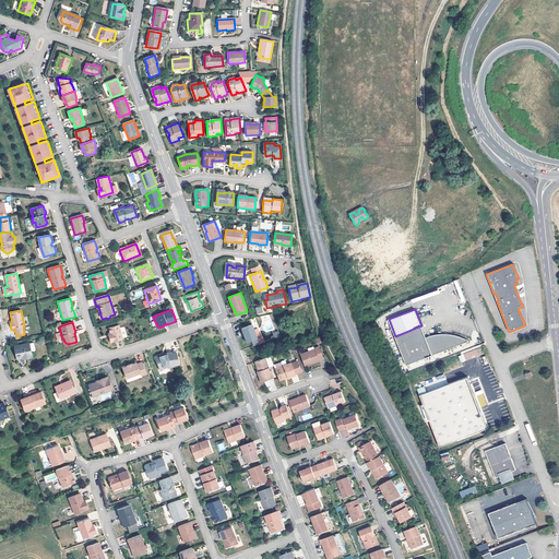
[(119,324),(109,328),(111,333),(111,336),(110,336),(111,343),(123,340),(119,324)]
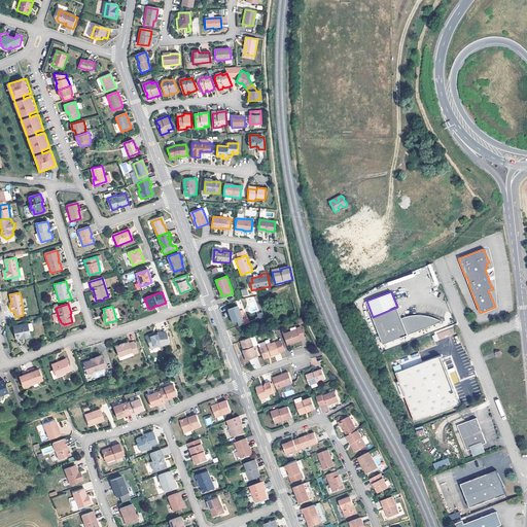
[(238,307),(229,310),(234,323),(243,319),(238,307)]
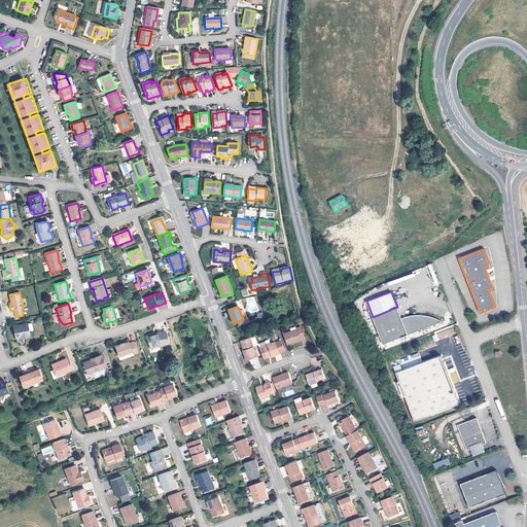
[(373,317),(383,343),(383,345),(443,322),(442,320),(441,320),(436,317),(432,316),(429,315),(424,315),(419,315),(410,316),(402,318),(397,307),(373,317)]
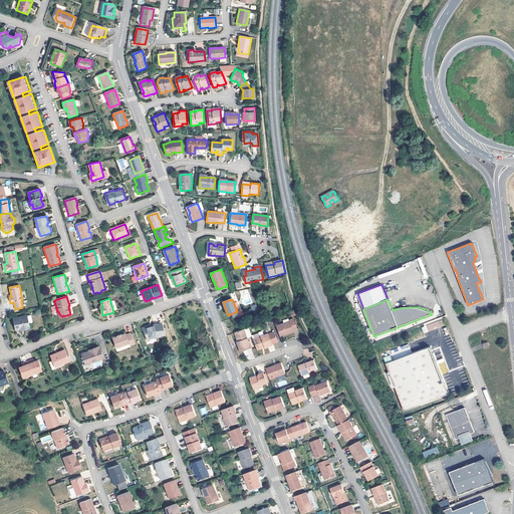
[(22,328),(23,330),(29,328),(26,316),(13,318),(15,330),(19,329),(19,328),(22,328)]
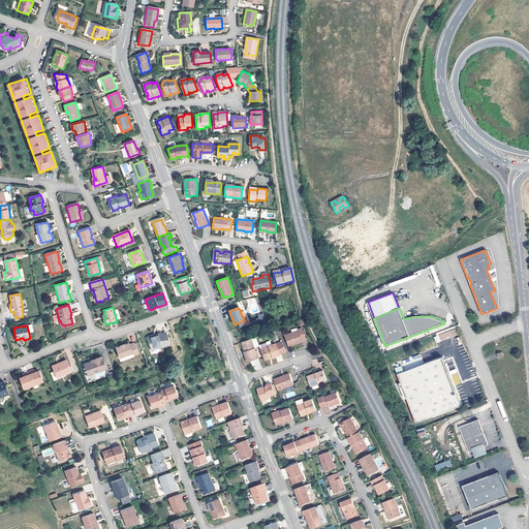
[(284,336),(289,347),(298,344),(297,342),(303,340),(307,339),(303,329),(299,330),(299,331),(284,336)]
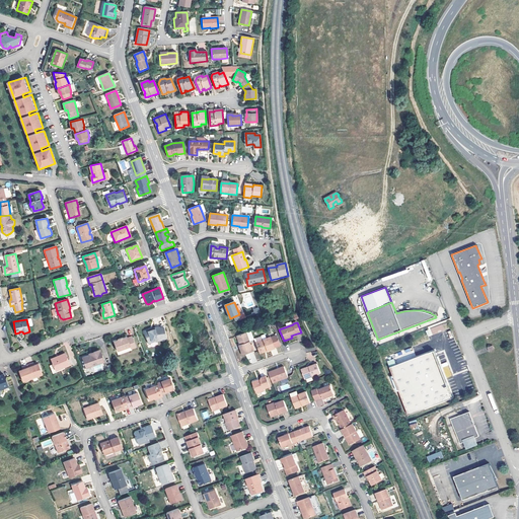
[(442,323),(426,327),(427,336),(444,331),(442,323)]
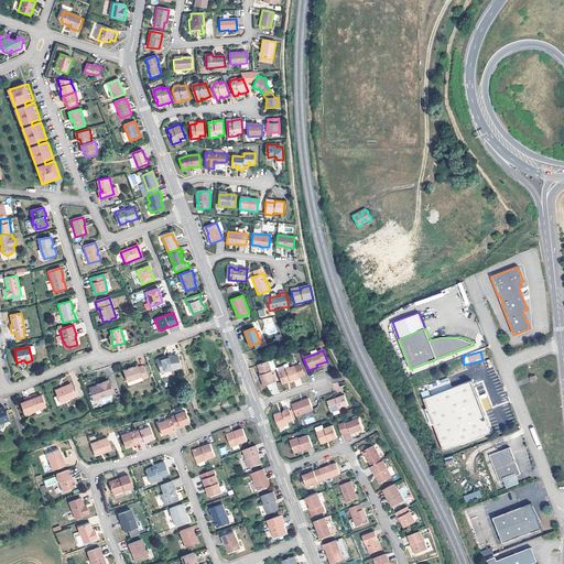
[(158,359),(156,362),(161,373),(169,369),(173,369),(173,367),(180,366),(179,356),(174,357),(173,356),(165,357),(166,358),(162,359),(162,358),(158,359)]
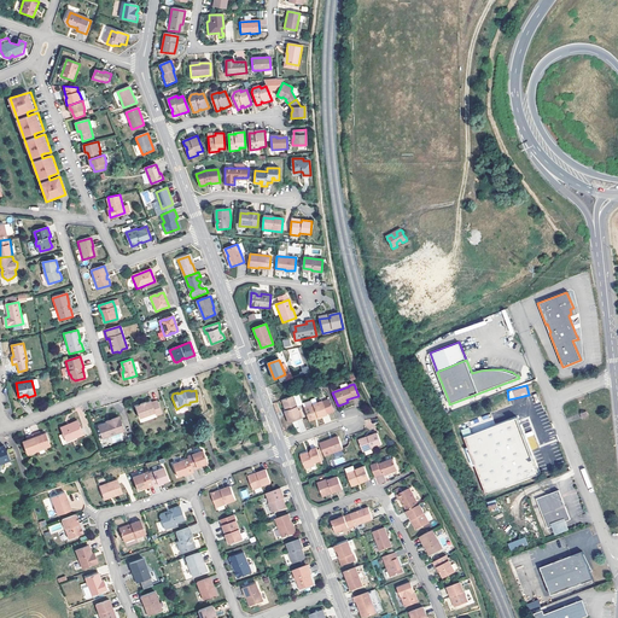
[(302,418),(295,396),(283,401),(286,410),(285,412),(290,423),(302,418)]
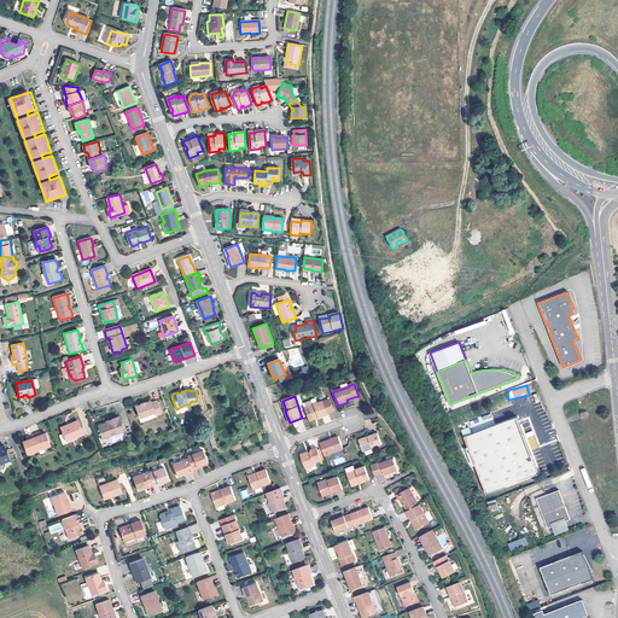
[(157,401),(151,402),(151,401),(145,403),(145,402),(140,404),(140,406),(134,407),(139,419),(155,413),(156,415),(162,413),(157,401)]
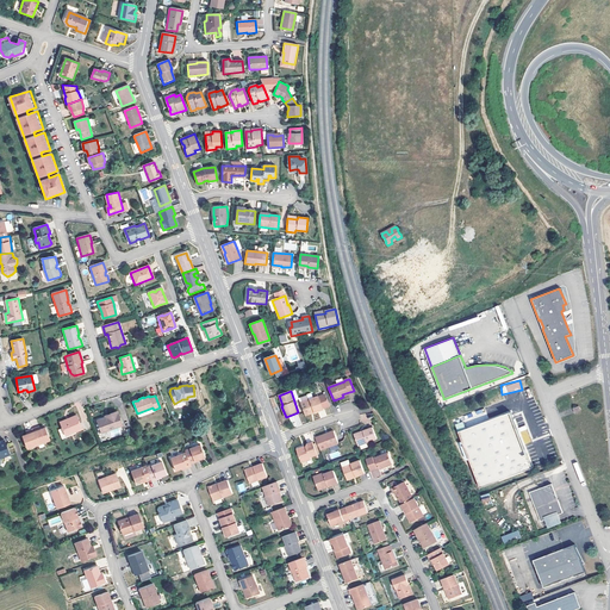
[(300,403),(305,414),(313,411),(313,414),(323,410),(318,396),(300,403)]
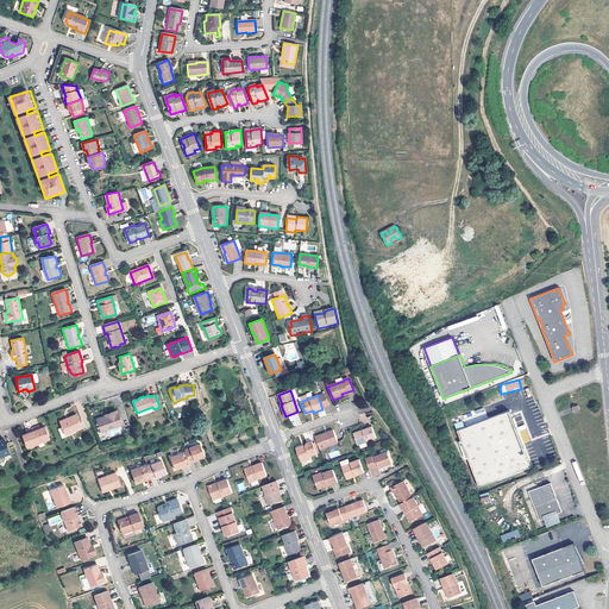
[(509,410),(457,431),(479,487),(532,466),(523,446),(520,437),(509,410)]
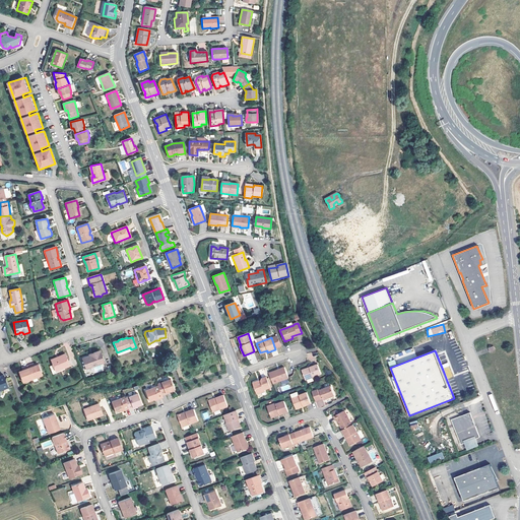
[(83,359),(86,369),(104,363),(101,354),(100,354),(99,351),(93,353),(93,354),(89,356),(83,359)]
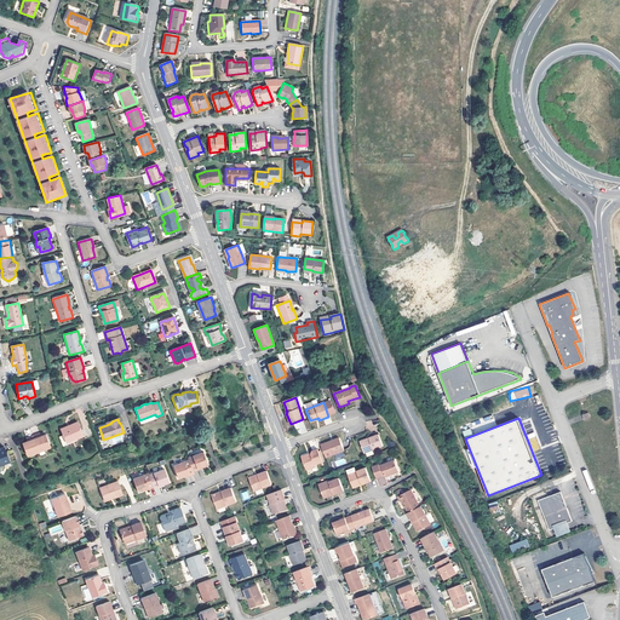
[(70,426),(62,430),(64,435),(67,442),(76,438),(82,436),(78,422),(69,425),(70,426)]
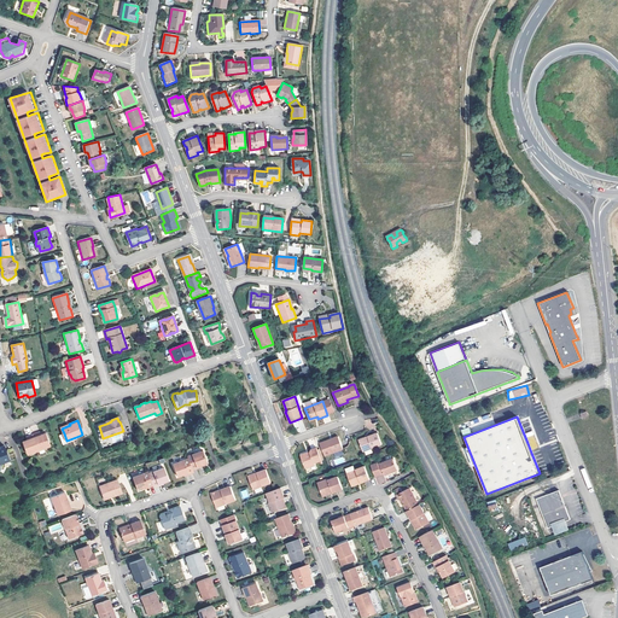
[(27,441),(22,442),(25,454),(38,449),(50,445),(45,433),(40,436),(38,436),(36,433),(31,436),(28,437),(29,439),(27,441)]
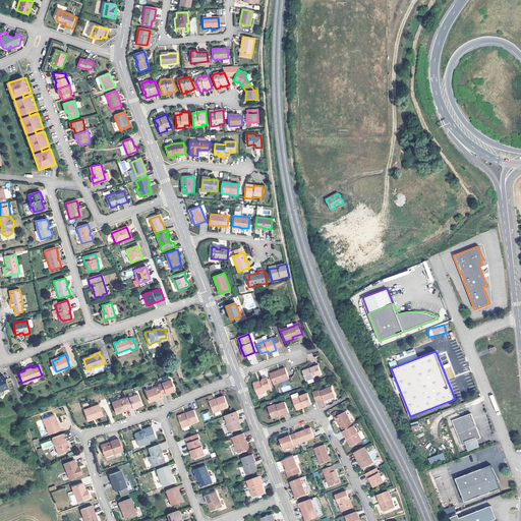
[(56,371),(54,365),(50,367),(53,374),(64,369),(64,368),(56,371)]
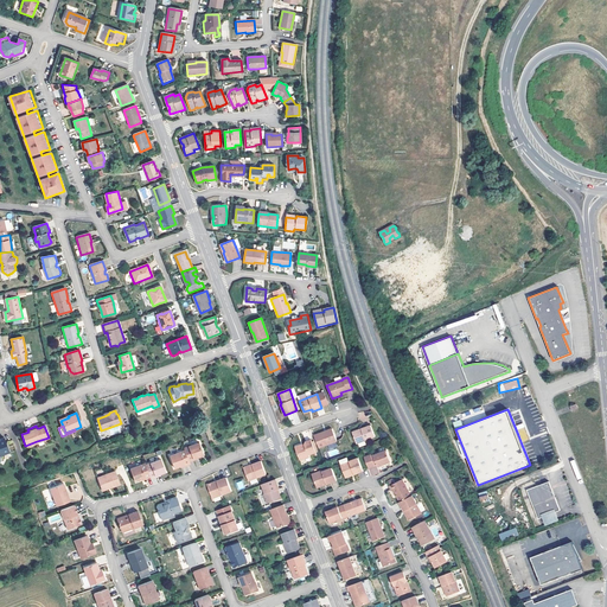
[(371,426),(353,433),(357,443),(376,438),(371,426)]
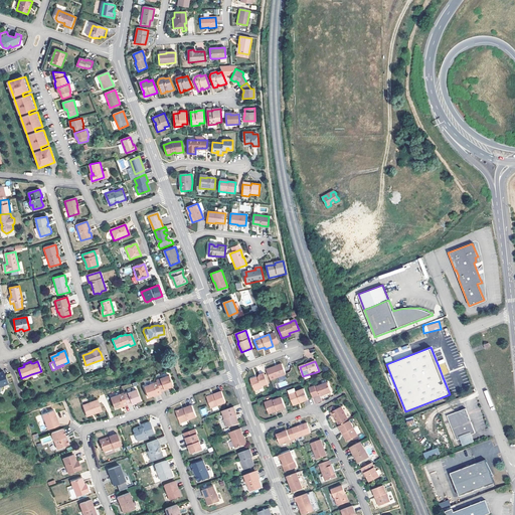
[(268,369),(272,380),(287,375),(283,364),(268,369)]
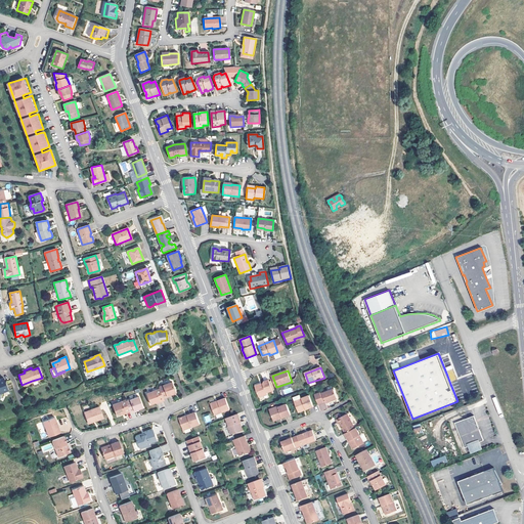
[(260,384),(256,386),(260,397),(268,394),(267,393),(273,391),(269,380),(264,382),(264,384),(261,385),(260,384)]
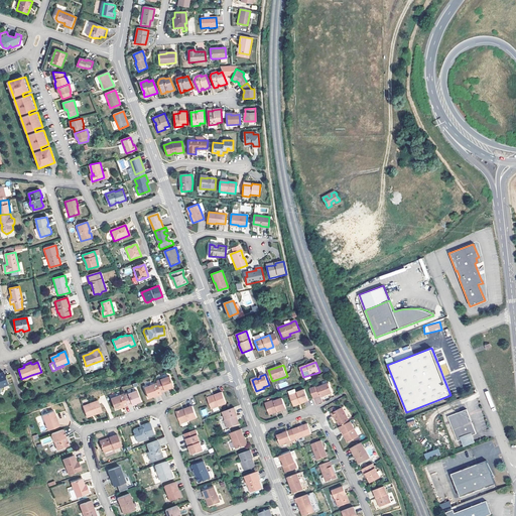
[(173,387),(170,377),(157,382),(158,383),(161,393),(165,392),(165,391),(169,389),(173,387)]
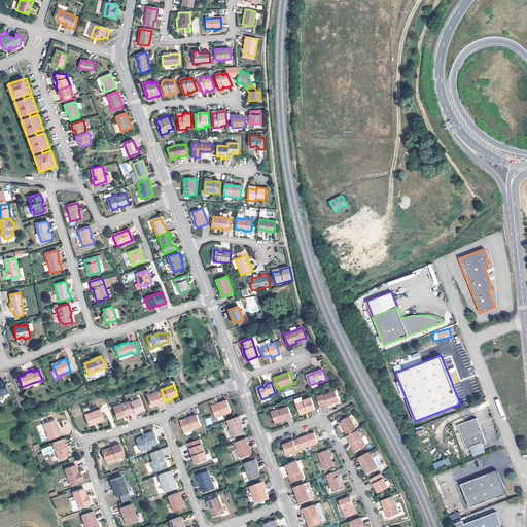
[(165,401),(162,391),(148,396),(152,407),(152,408),(156,406),(161,403),(162,405),(166,403),(165,401)]
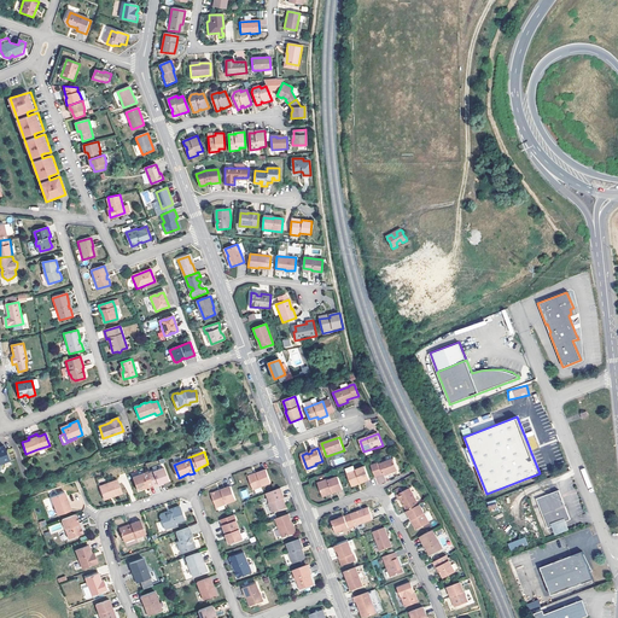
[(395,459),(382,464),(380,461),(372,465),(375,476),(385,472),(385,474),(400,470),(395,459)]
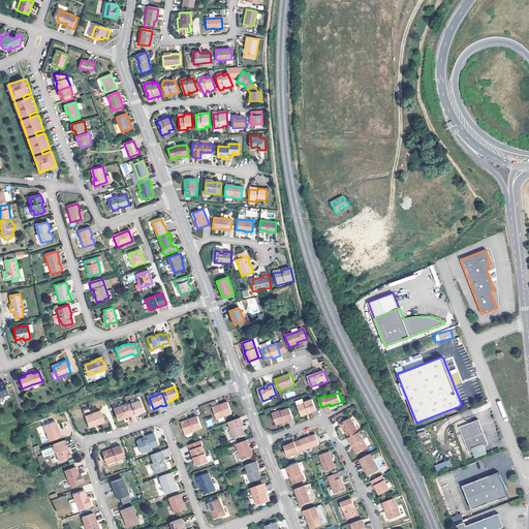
[(303,399),(297,402),(302,415),(303,416),(306,415),(307,413),(309,412),(309,413),(317,411),(313,399),(305,403),(303,399)]
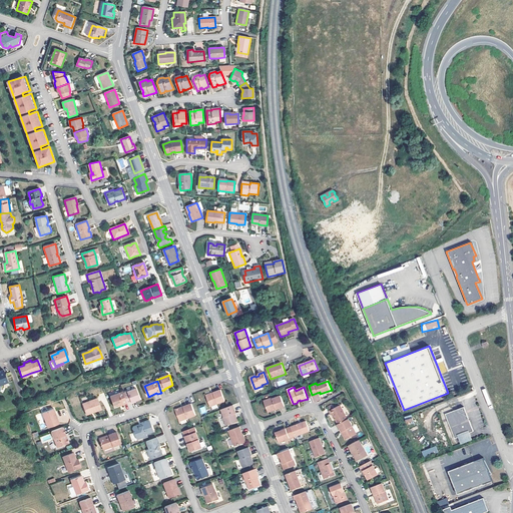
[(140,400),(136,389),(124,394),(128,404),(128,405),(132,404),(132,403),(136,401),(140,400)]
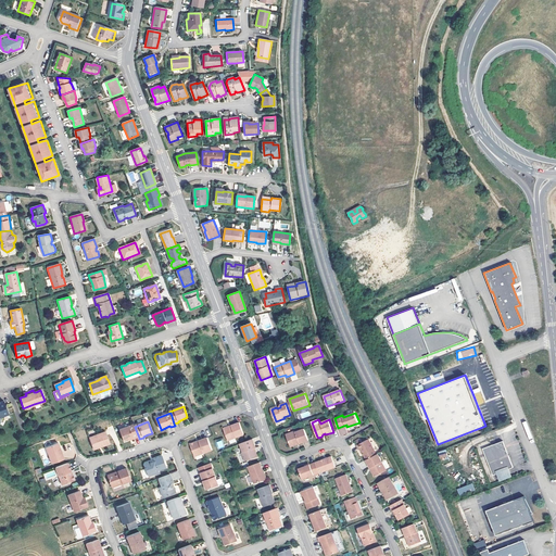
[(244,434),(240,422),(231,426),(232,427),(224,430),(228,441),(244,434)]
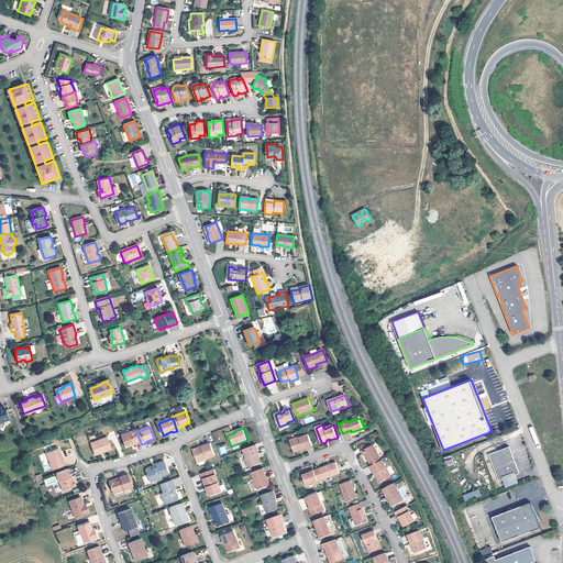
[(141,443),(136,432),(135,431),(122,435),(127,448),(131,445),(135,444),(136,445),(141,443)]
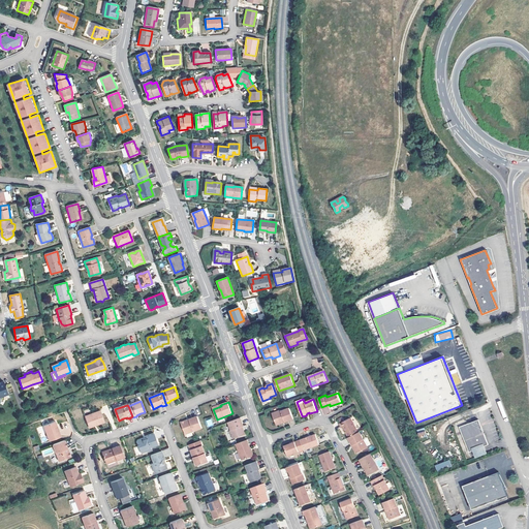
[(98,408),(83,414),(87,426),(102,421),(98,408)]
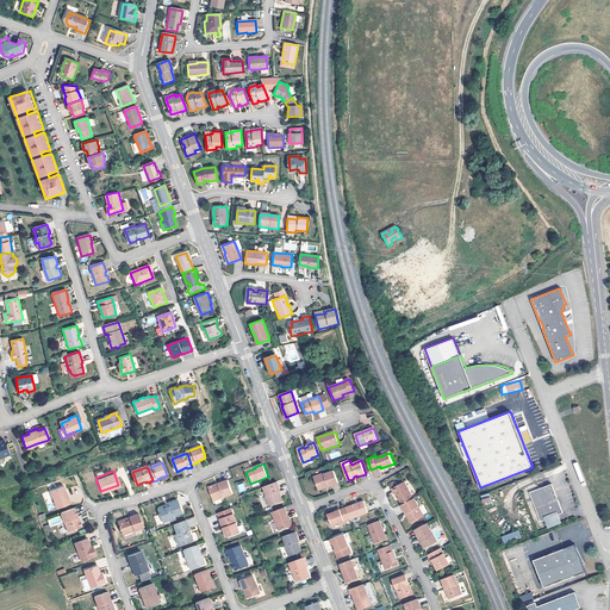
[(329,485),(329,487),(340,483),(335,471),(325,474),(324,473),(315,477),(318,489),(329,485)]
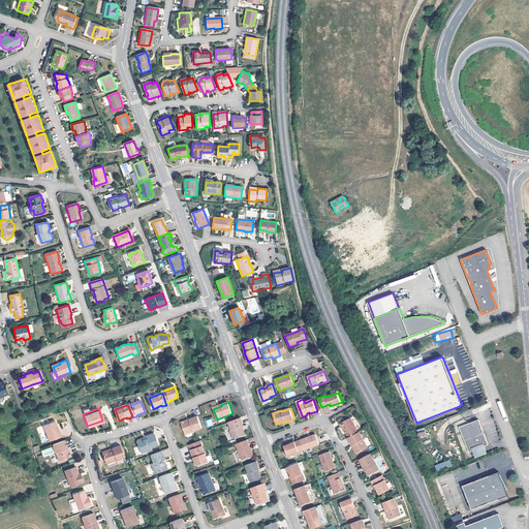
[(203,428),(198,416),(189,419),(190,421),(187,422),(186,421),(181,423),(186,434),(203,428)]
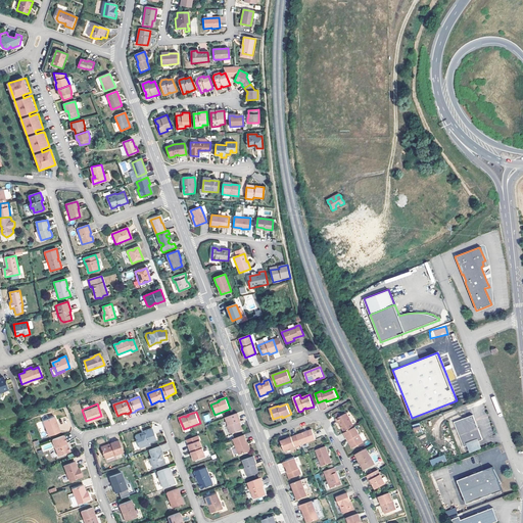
[(238,413),(226,418),(229,426),(228,426),(231,435),(241,431),(242,429),(241,425),(239,425),(238,422),(239,422),(241,421),(238,413)]
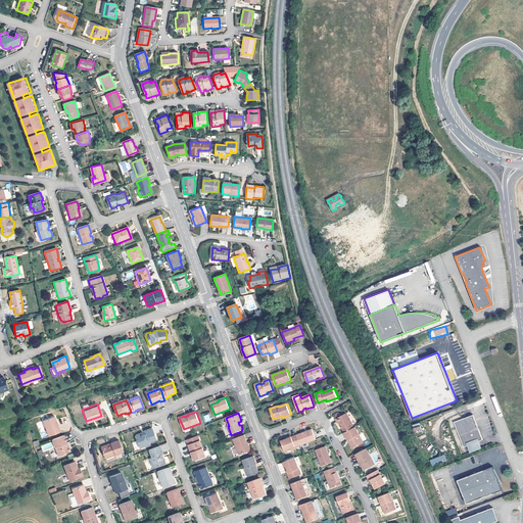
[(208,414),(202,416),(204,422),(210,421),(208,414)]
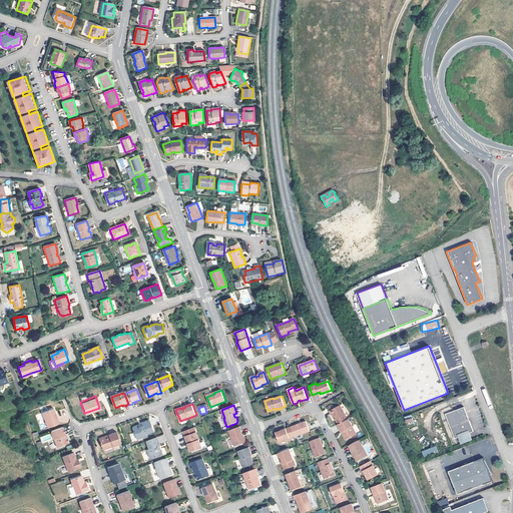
[(341,406),(330,411),(332,416),(333,415),(339,425),(348,420),(341,406)]
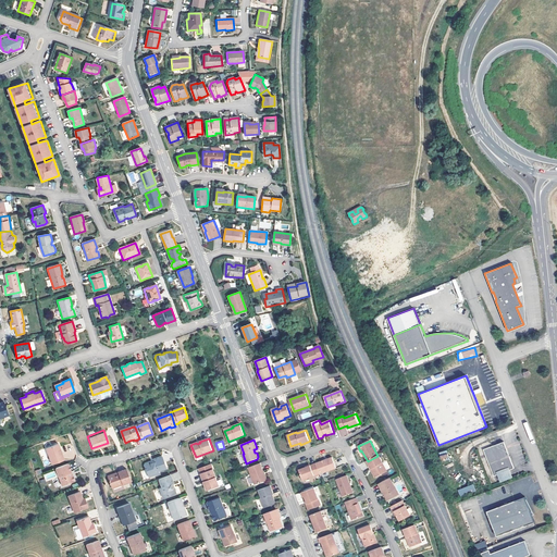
[(483,448),(487,462),(508,454),(504,441),(483,448)]
